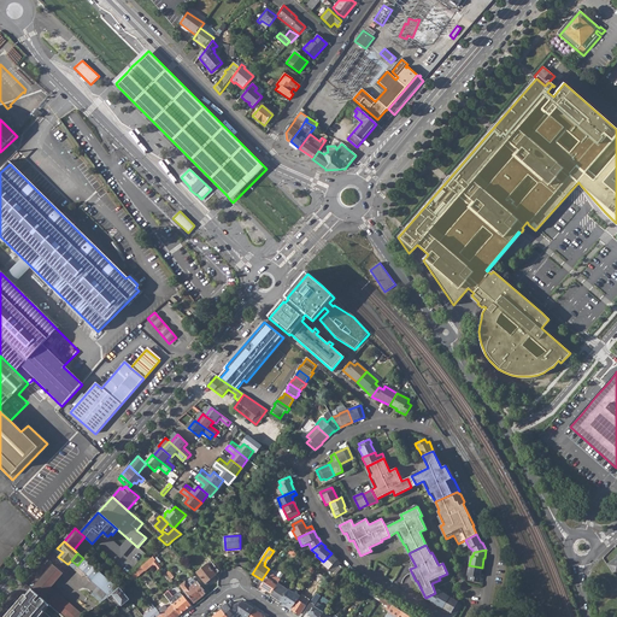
[(330,554),(323,562),(322,563),(333,573),(336,575),(341,568),(339,565),(341,563),(330,554)]
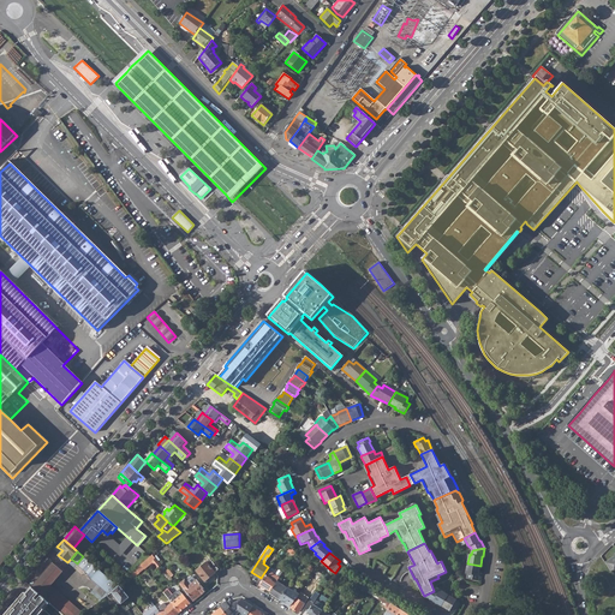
[(135,563),(138,566),(141,565),(150,556),(147,554),(135,563)]
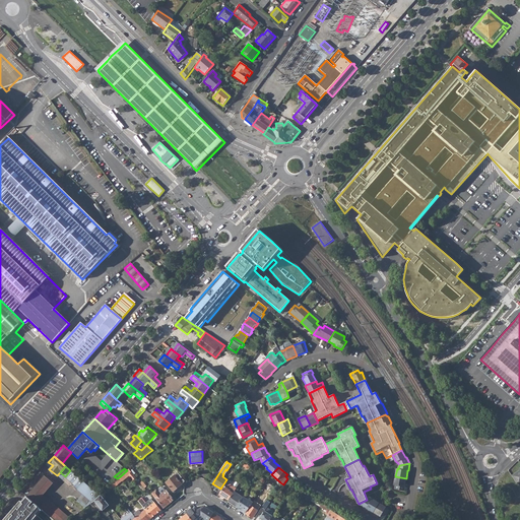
[(166,482),(174,493),(178,490),(177,489),(185,481),(176,469),(174,471),(176,474),(166,482)]
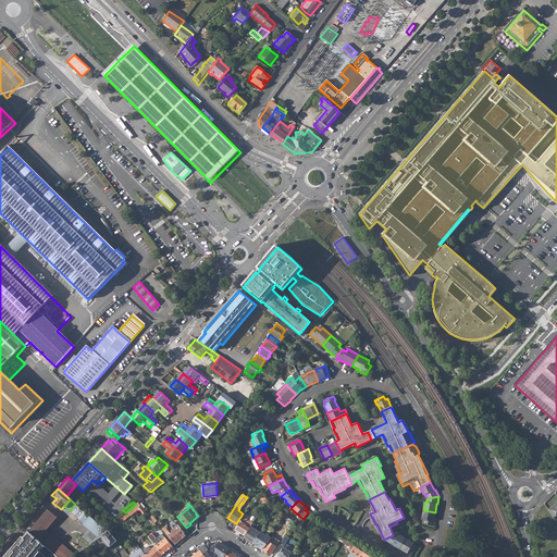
[(82,524),(98,539),(102,536),(102,535),(107,531),(89,517),(75,504),(70,510),(70,511),(79,520),(84,523),(82,524)]
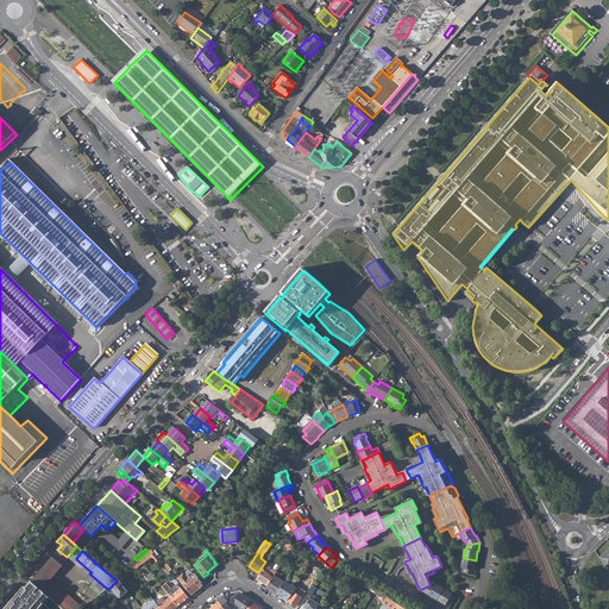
[(51,558),(31,582),(49,598),(61,608),(80,608),(82,608),(57,586),(56,588),(49,582),(48,581),(61,565),(51,558)]
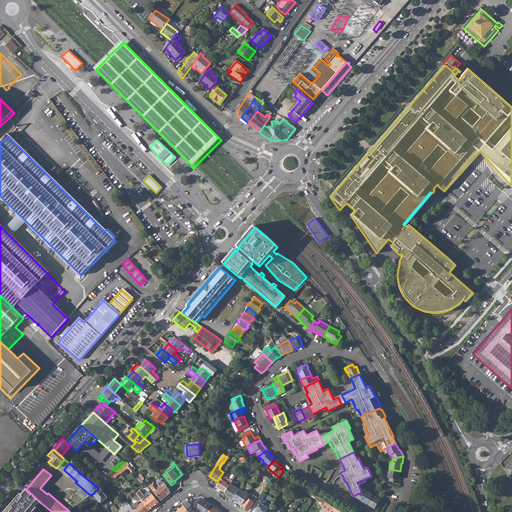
[(398,478),(400,471),(389,469),(388,477),(390,477),(389,481),(399,483),(399,478),(398,478)]
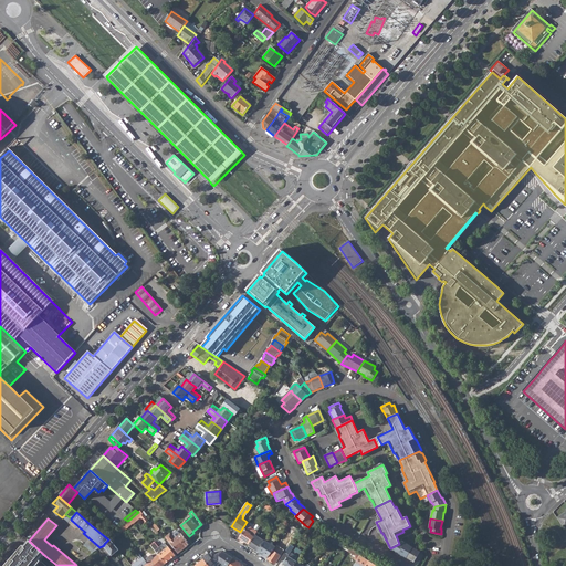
[(127,521),(119,530),(122,533),(133,523),(129,520),(127,521)]
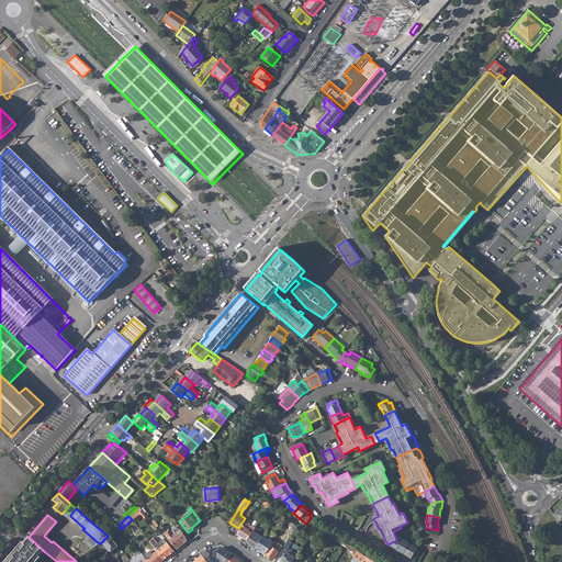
[(57,520),(56,521),(44,536),(45,537),(52,542),(53,541),(46,536),(58,521),(57,520)]
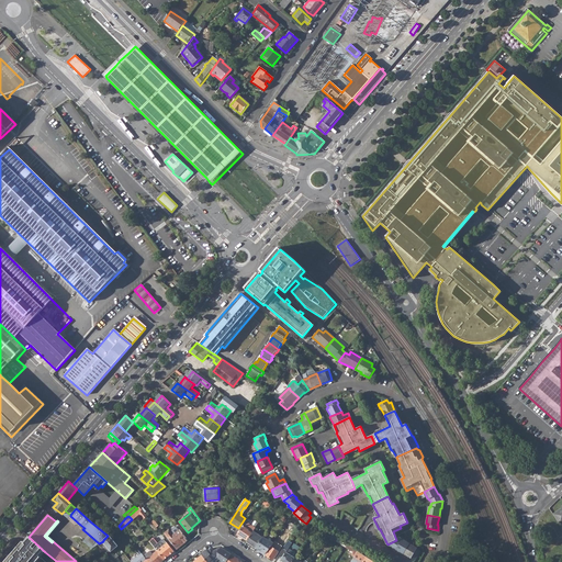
[(246,521),(237,534),(237,535),(242,538),(242,537),(247,540),(253,534),(254,531),(256,528),(246,521)]
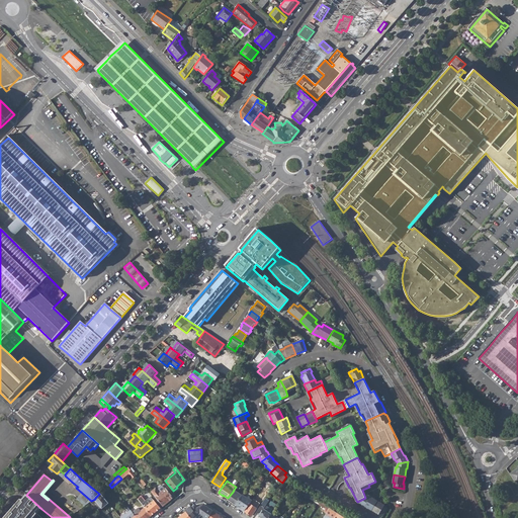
[(287,491),(297,498),(300,494),(303,491),(290,487),(287,491)]
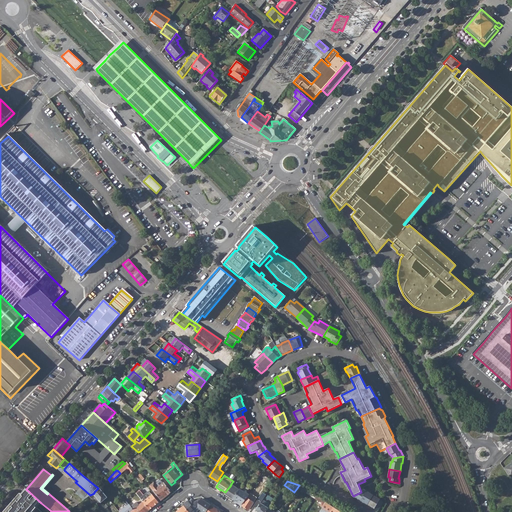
[(150,486),(161,500),(171,492),(164,484),(158,488),(154,483),(150,486)]
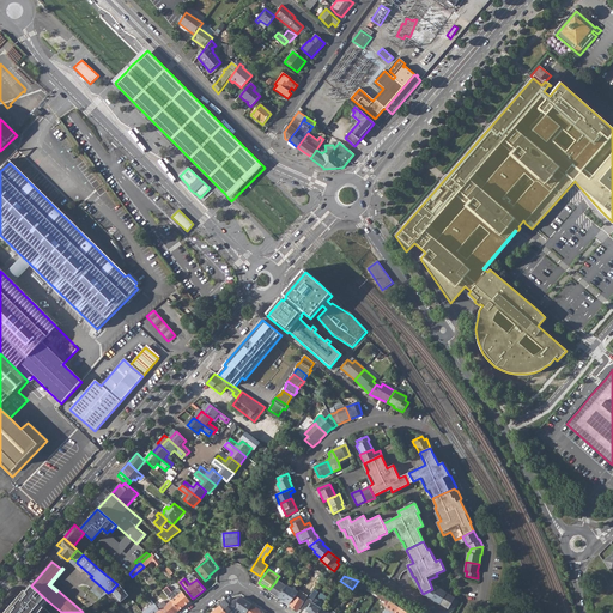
[(273,594),(279,598),(287,587),(277,580),(275,582),(269,589),(274,593),(273,594)]
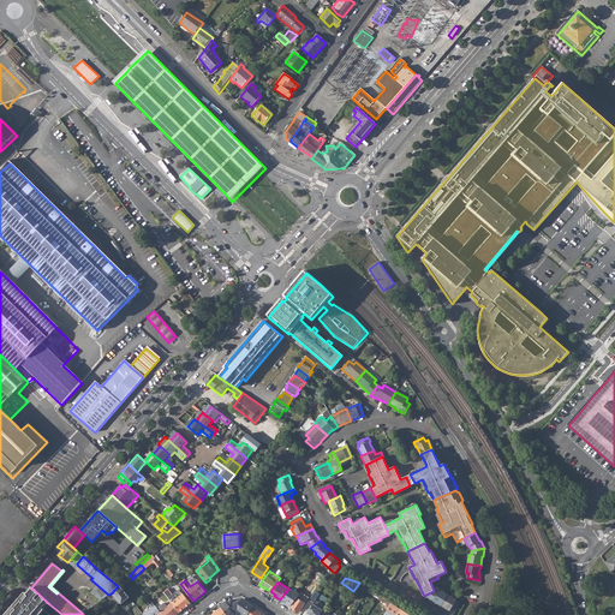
[(357,586),(368,593),(370,590),(360,583),(359,583),(357,586)]
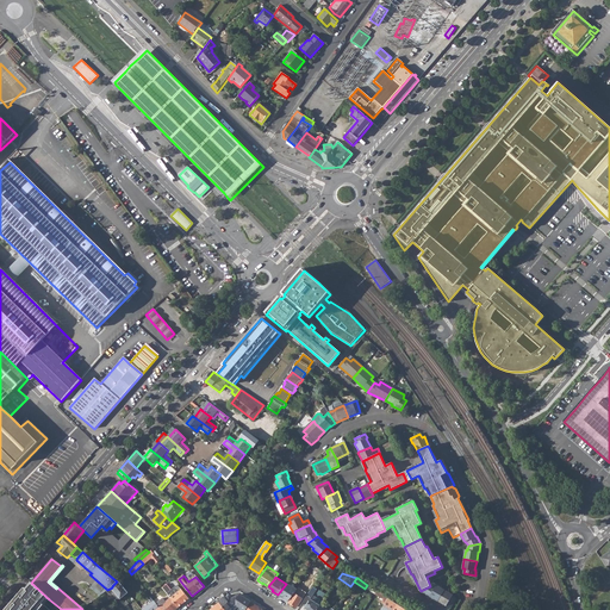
[(128,592),(118,580),(117,582),(112,586),(112,587),(107,590),(106,591),(112,598),(114,598),(117,596),(120,599),(128,592)]
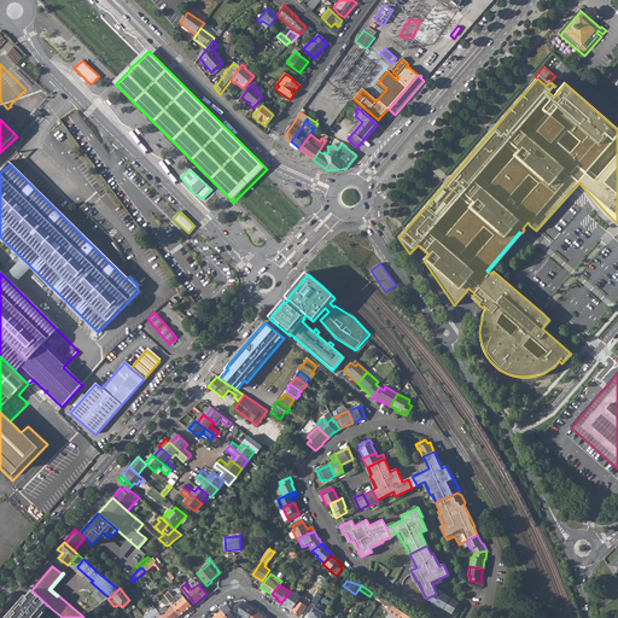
[(50,607),(31,590),(6,617),(50,617),(45,613),(50,607)]
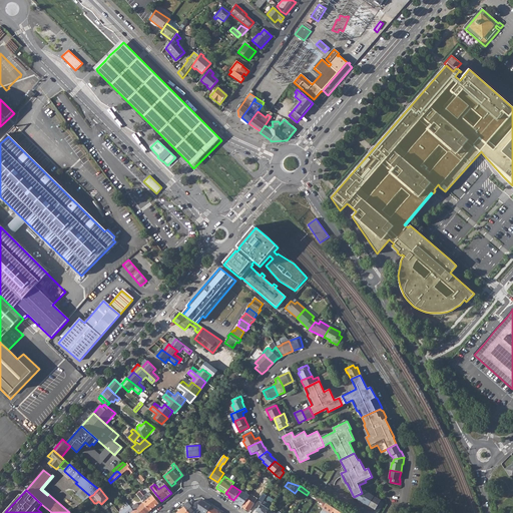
[(136,494),(137,496),(139,498),(143,503),(149,511),(158,504),(148,492),(143,496),(140,491),(136,494)]
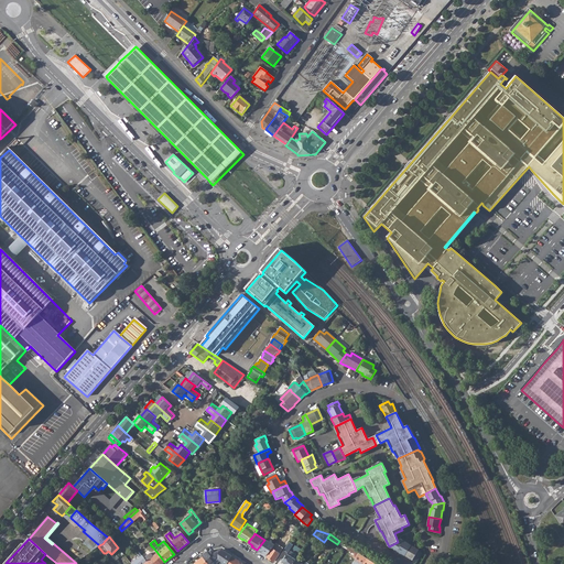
[(257,550),(267,556),(272,549),(274,545),(270,542),(270,543),(264,540),(257,550)]
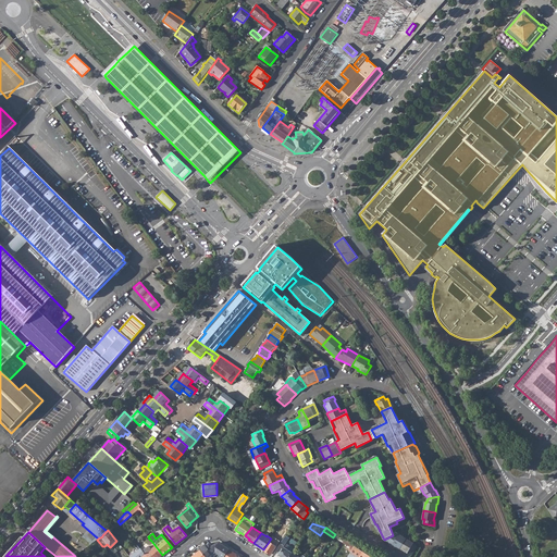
[(394,545),(401,548),(407,540),(404,539),(399,535),(397,537),(393,535),(384,540),(394,545)]
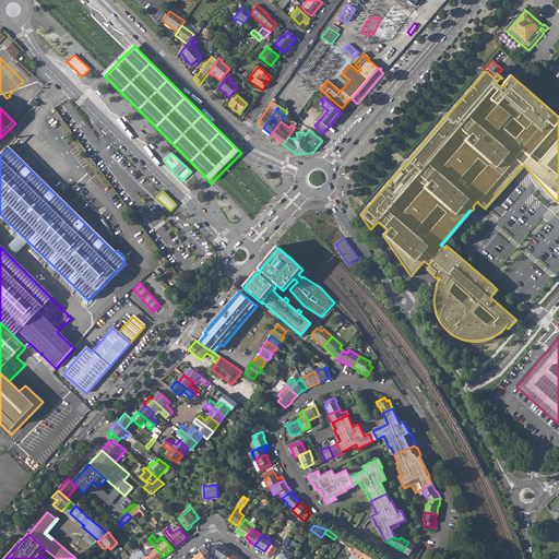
[(282,546),(285,548),(290,540),(286,538),(282,546)]
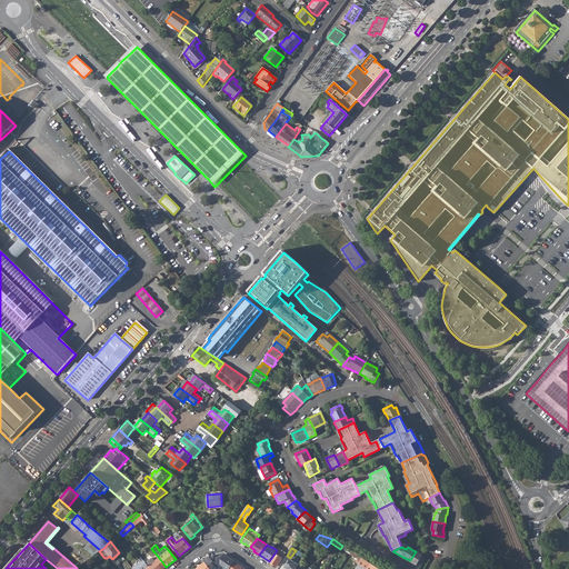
[(356,562),(358,563),(359,563),(361,559),(362,558),(351,551),(350,555),(357,559),(356,562)]
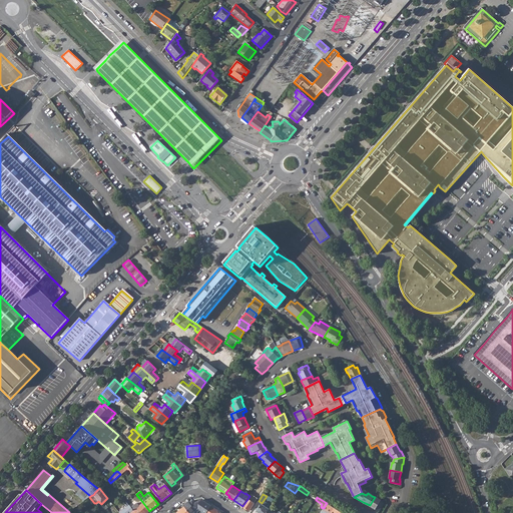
[(384,503),(375,497),(370,505),(376,509),(380,511),(384,503)]
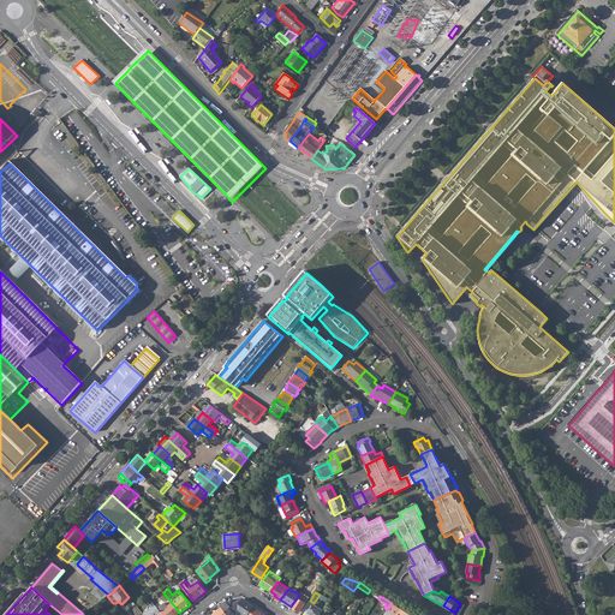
[(305,604),(297,598),(291,607),(299,613),(305,604)]
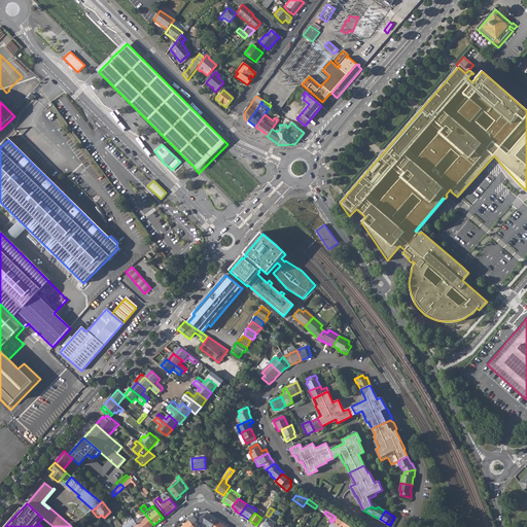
[(202,526),(203,526),(205,525),(206,524),(208,526),(211,526),(216,521),(207,514),(200,518),(198,515),(195,517),(202,526)]
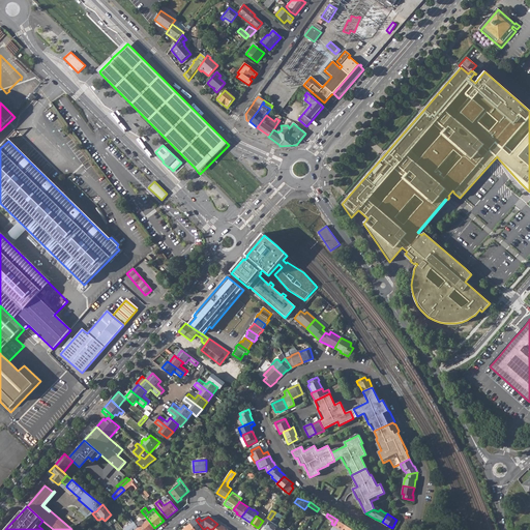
[(202,529),(203,529),(196,520),(195,519),(189,523),(190,524),(195,529),(199,529),(201,529),(202,529)]
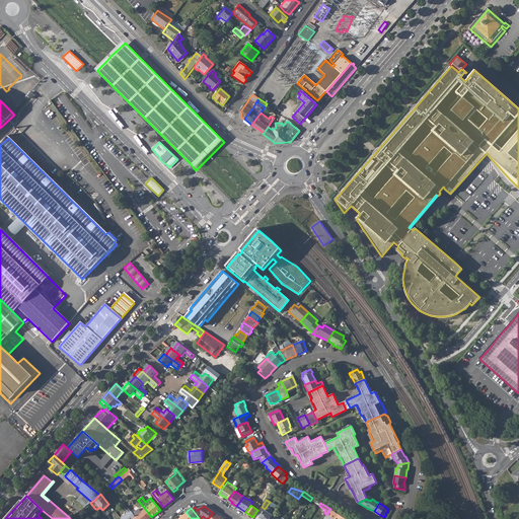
[(128,510),(131,514),(134,518),(132,518),(137,518),(133,514),(129,509),(128,510)]
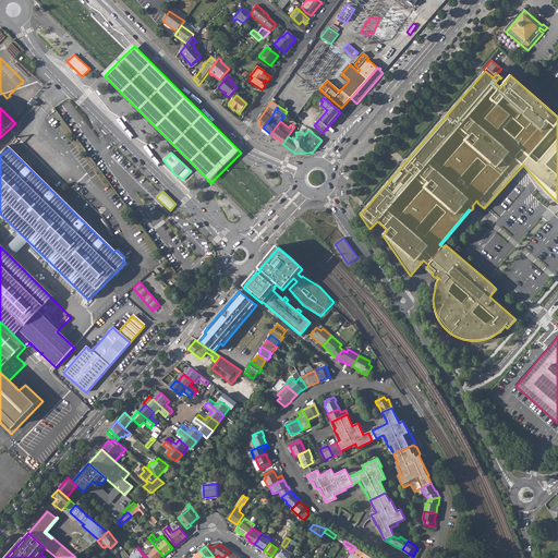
[(143,553),(147,557),(159,557),(162,556),(156,547),(152,550),(149,547),(143,553)]
